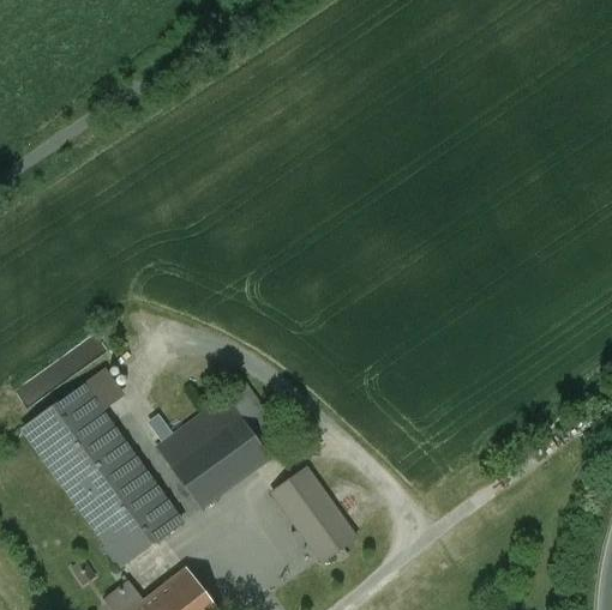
[(95,331),(16,384),(30,404),(108,351),(95,331)]
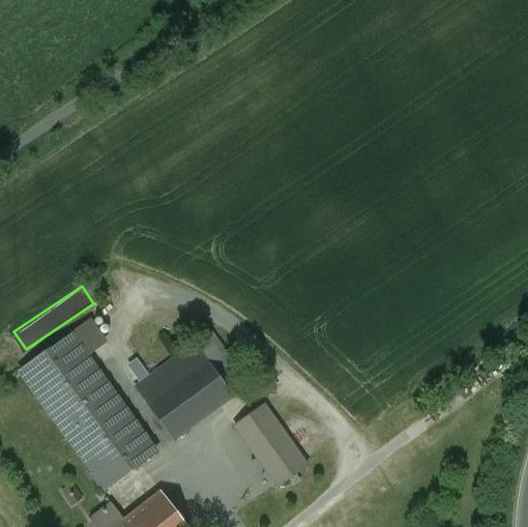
[(90,318),(19,369),(105,489),(158,450),(95,362),(113,350),(90,318)]
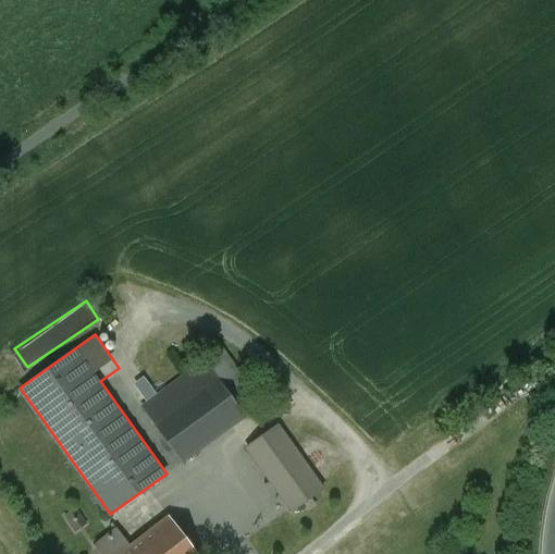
[(227,347),(147,403),(188,462),(249,419),(233,395),(251,381),(227,347)]
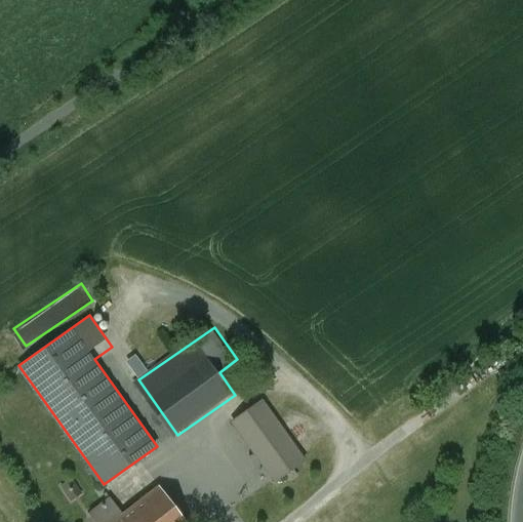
[(267,400),(233,423),(273,482),(307,459),(267,400)]
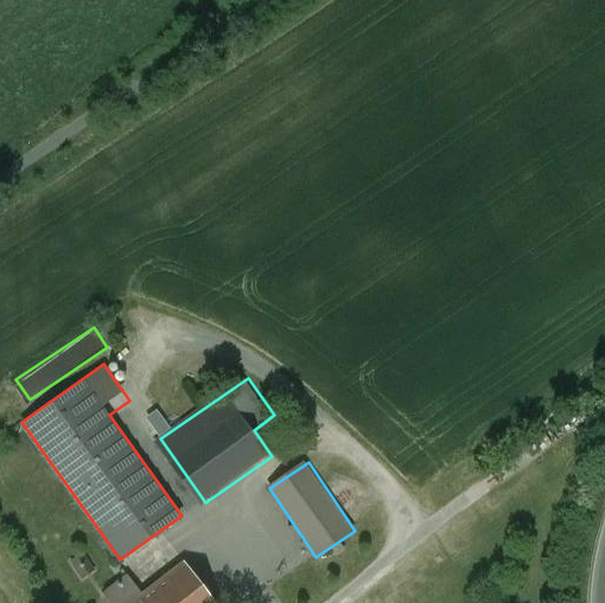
[(94,568),(83,551),(72,558),(83,575),(94,568)]
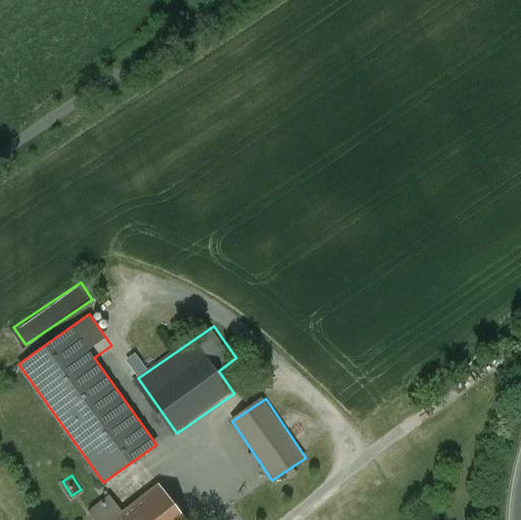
[(133,505),(144,519),(188,519),(160,483),(133,505)]
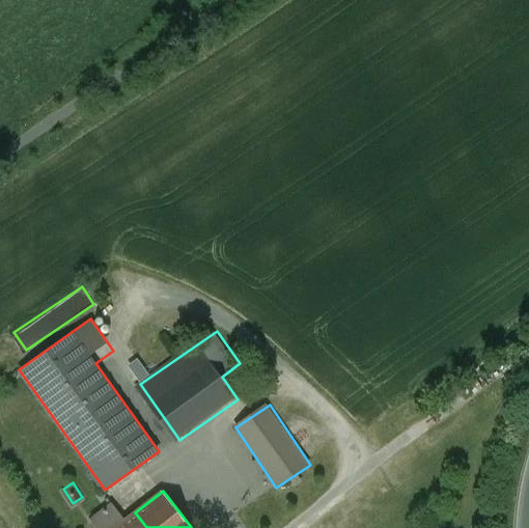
[(113,527),(127,519),(112,501),(90,518),(99,527),(113,527)]
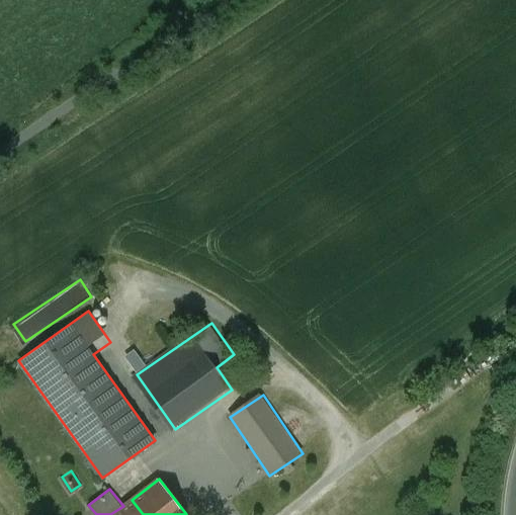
[(143,514),(132,500),(123,506),(110,514),(143,514)]
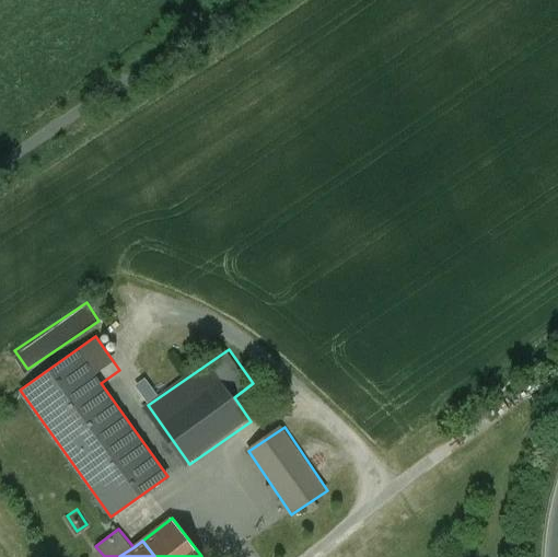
All buildings are outlined.
